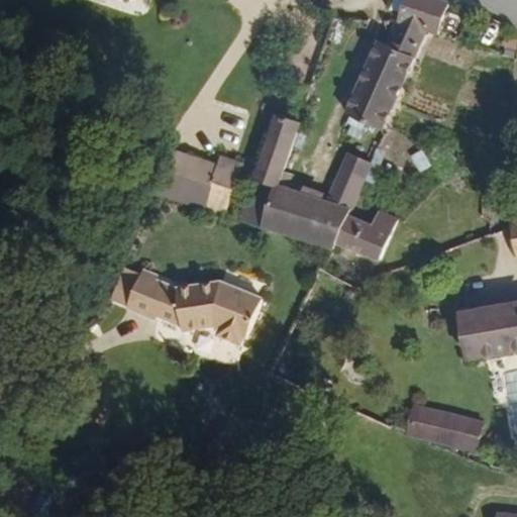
[(146,0),(115,0),(143,9),(146,0)]
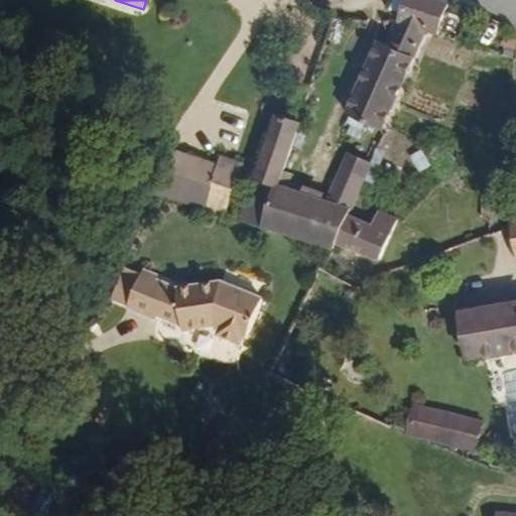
[(460,8),(426,0),(416,0),(409,26),(439,33),(454,36),(460,8)]
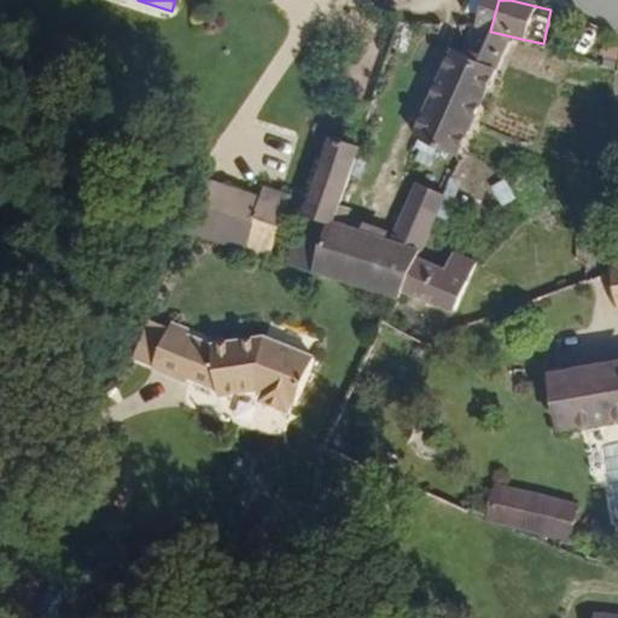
[(526,40),(490,31),(479,57),(471,53),(433,141),(479,156),(526,40)]
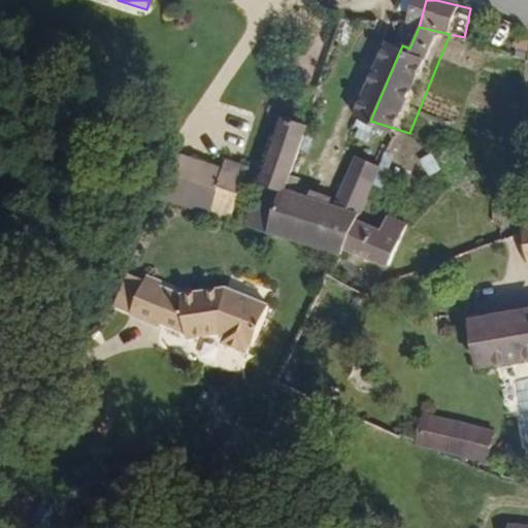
[(309,177),(325,121),(311,117),(308,127),(298,123),(271,229),(295,235),(309,177)]
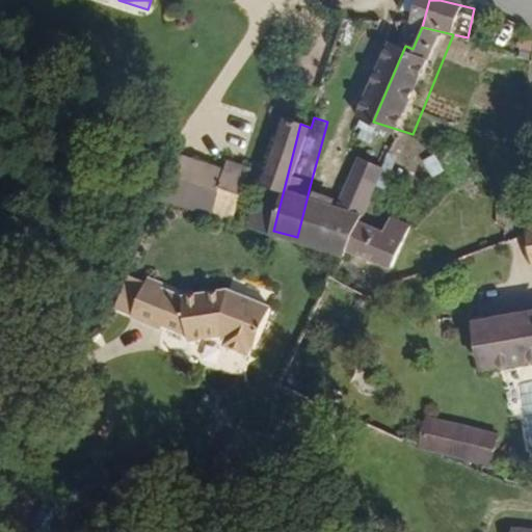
[(422,161),(431,178),(444,171),(434,154),(422,161)]
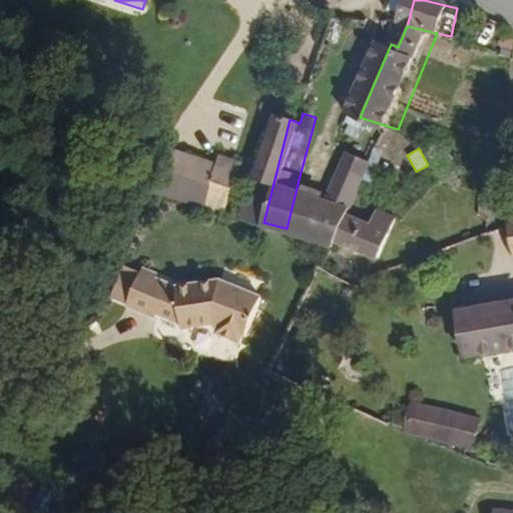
[(187,150),(172,196),(220,210),(234,164),(187,150)]
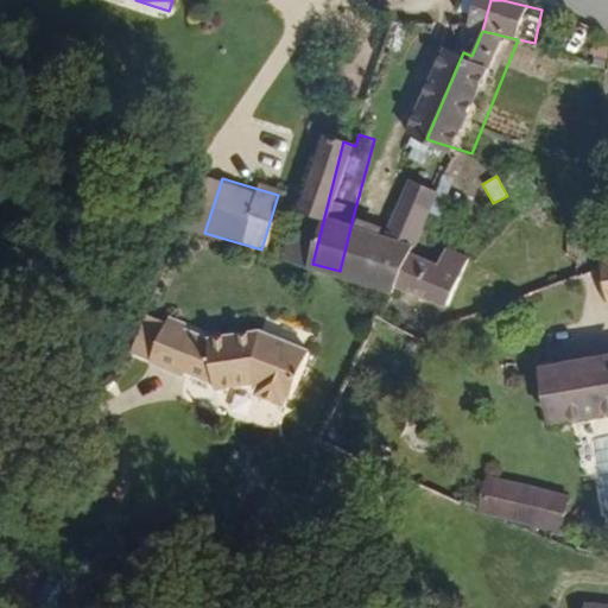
[(366,208),(356,204),(340,271),(418,291),(422,284),(434,255),(460,190),(430,178),(405,238),(363,225),(366,208)]
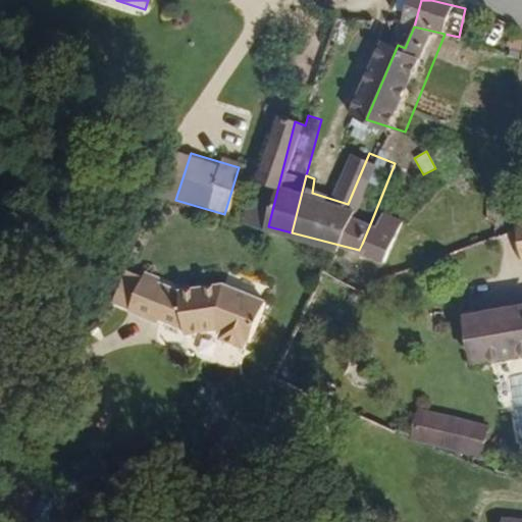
[(239,167),(224,214),(230,216),(239,187),(261,195),(270,166),(245,159),(243,168),(239,167)]
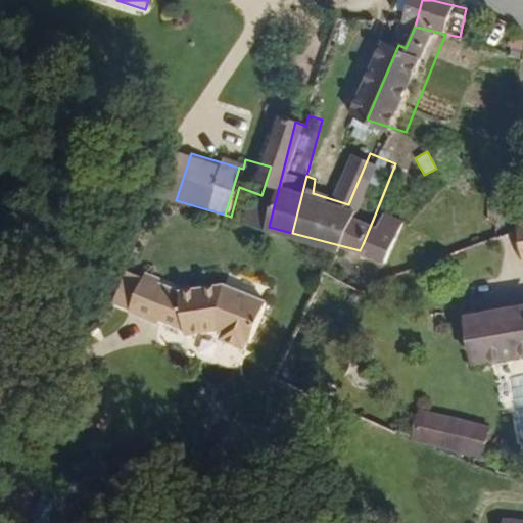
[(373,220),(363,244),(402,260),(420,220),(401,212),(398,221),(389,217),(385,226),(373,220)]
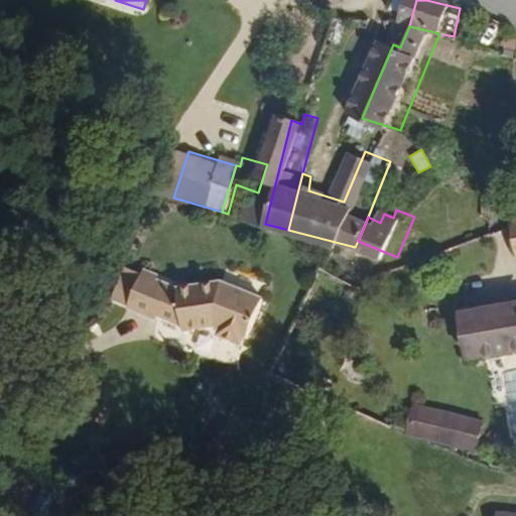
[(143,309),(158,276),(143,269),(128,301),(143,309)]
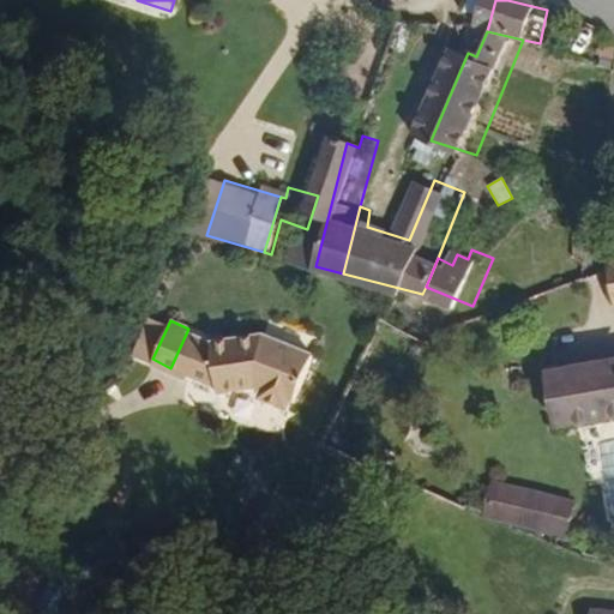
[(214,341),(188,329),(170,368),(186,377),(190,371),(217,384),(214,341)]
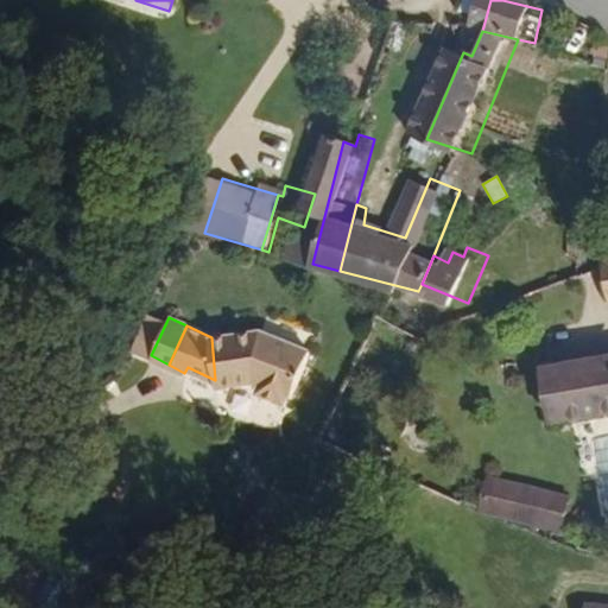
[(263,331),(211,337),(215,380),(216,390),(248,386),(255,390),(255,393),(259,399),(282,406),(284,406),(286,405),(292,399),(293,401),(312,354),(268,334),(263,331)]
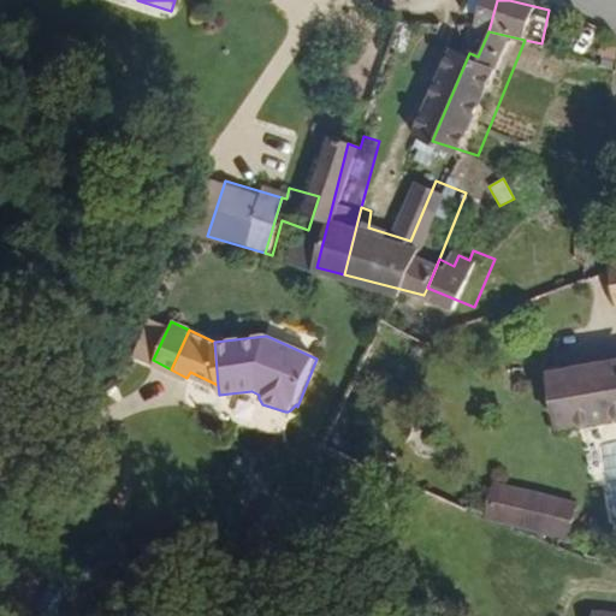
[(564,439),(615,430),(615,372),(555,383),(564,439)]
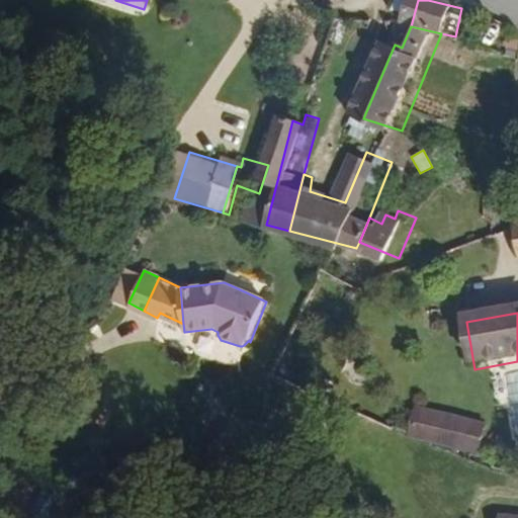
[(235,366),(240,352),(217,343),(211,357),(235,366)]
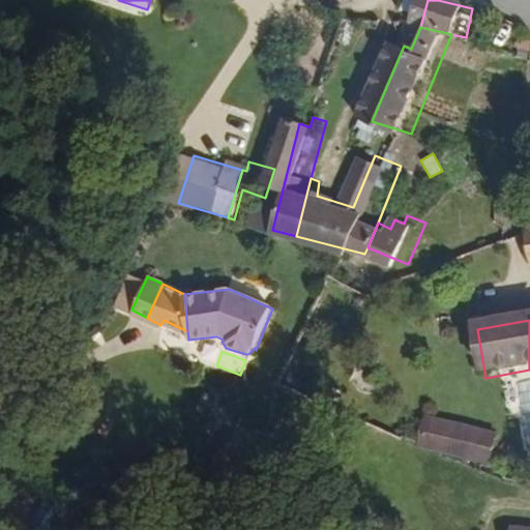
[(510,448),(448,432),(441,460),(503,477),(510,448)]
